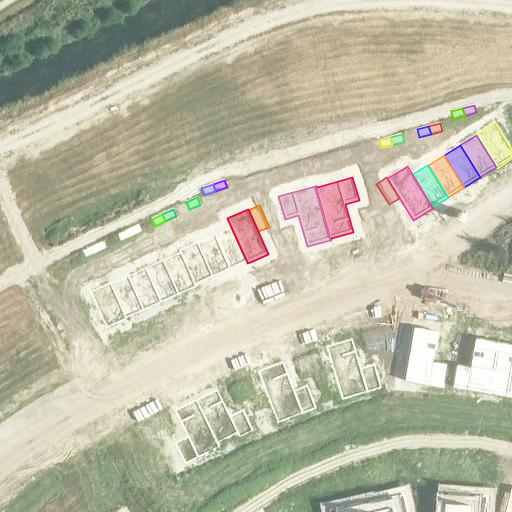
[(139,225),(128,230),(131,237),(142,232),(139,225)]
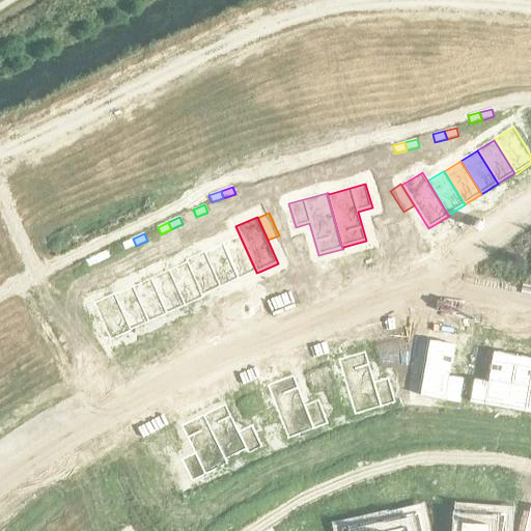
[(240,235),(221,244),(238,280),(240,279),(256,272),(240,235)]
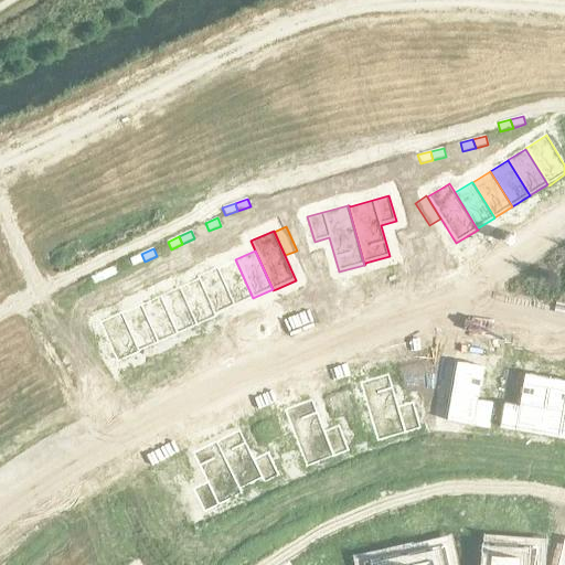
[(141,254),(128,259),(132,267),(145,262),(141,254)]
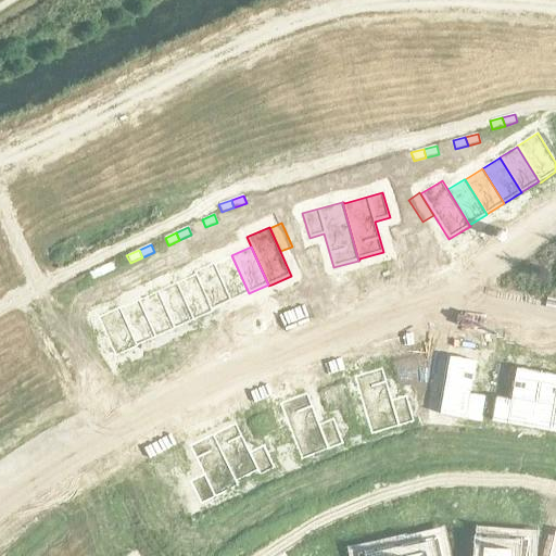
[(214,263),(213,264),(230,302),(231,301),(249,293),(231,255),(214,263)]
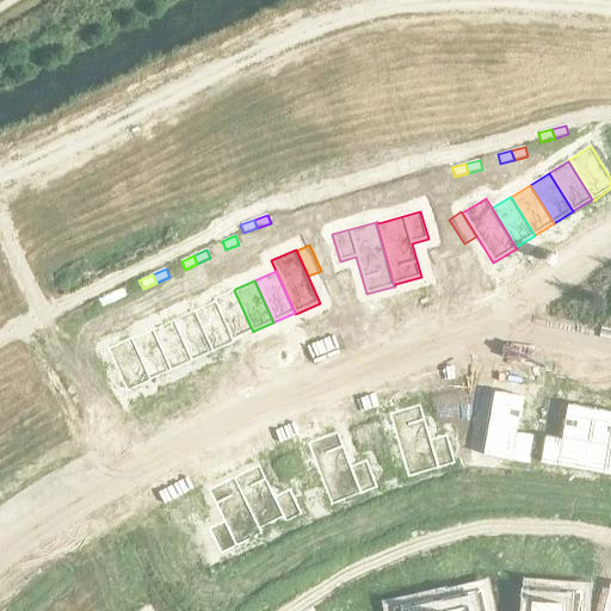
[(123,288),(111,294),(115,303),(128,297),(123,288)]
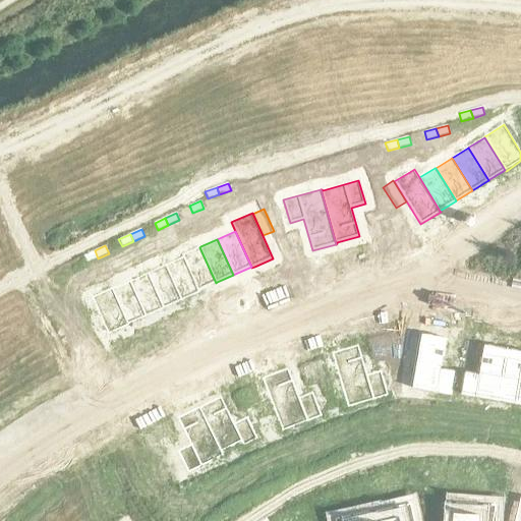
[(182,255),(181,255),(182,257),(198,293),(199,293),(198,290),(216,283),(199,247),(182,255)]
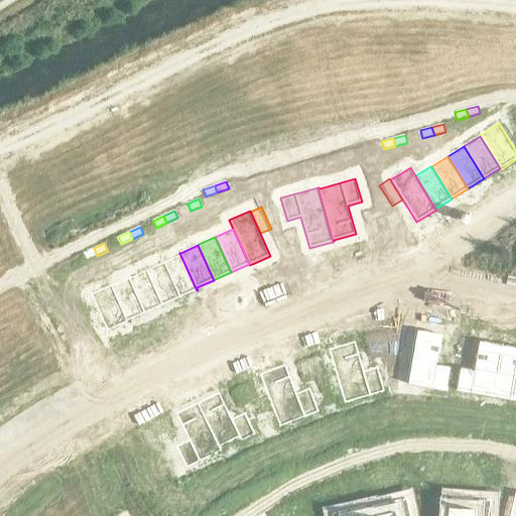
[(94,248),(83,254),(86,261),(97,256),(94,248)]
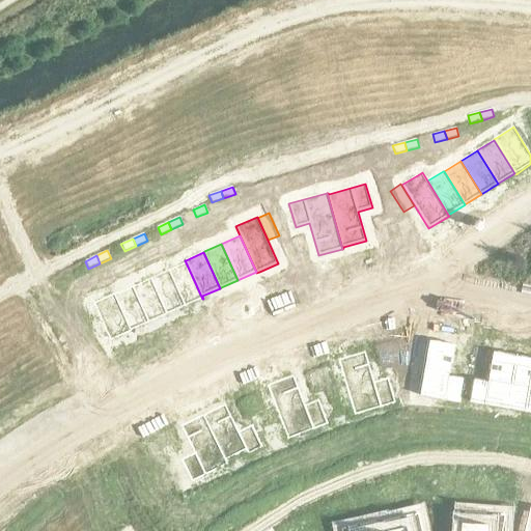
[(186,262),(168,271),(185,307),(202,299),(186,262)]
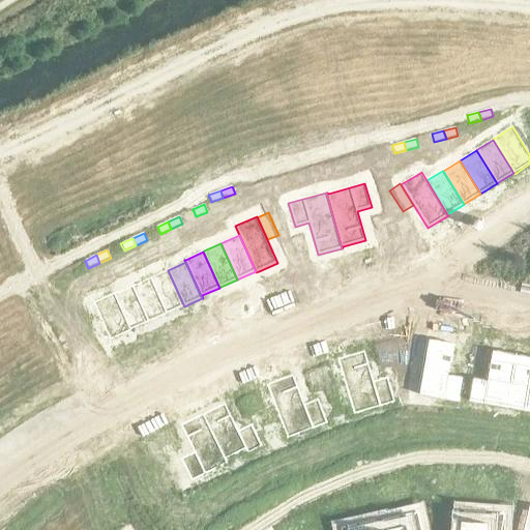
[(168,270),(150,278),(167,314),(184,306),(168,270)]
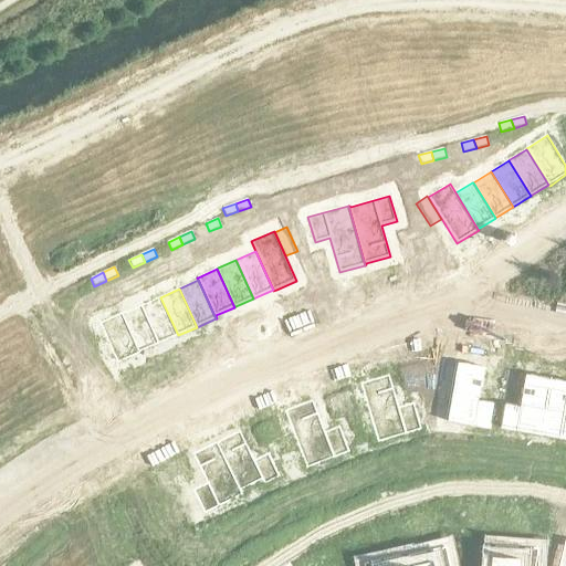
[(159,297),(142,305),(159,344),(177,336),(178,335),(160,297),(159,297)]
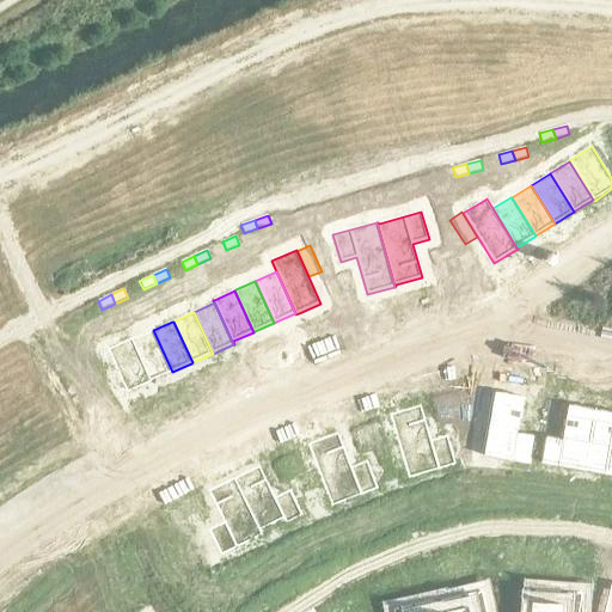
[(151,331),(133,340),(151,381),(170,373),(172,372),(153,330),(151,331)]
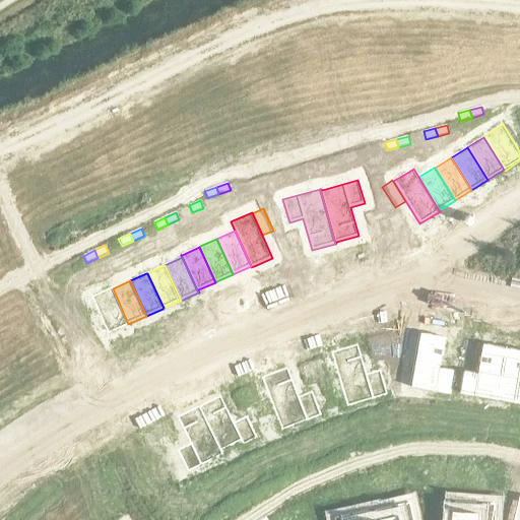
[(112,287),(90,298),(108,334),(129,325),(128,324),(113,288),(112,287)]
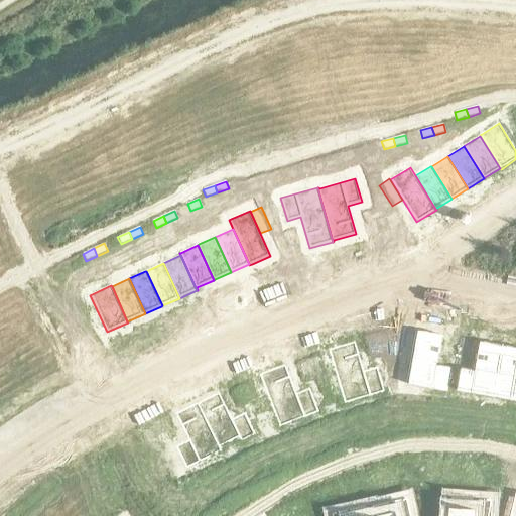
[(415,331),(406,386),(447,393),(452,368),(437,365),(442,335),(415,331)]
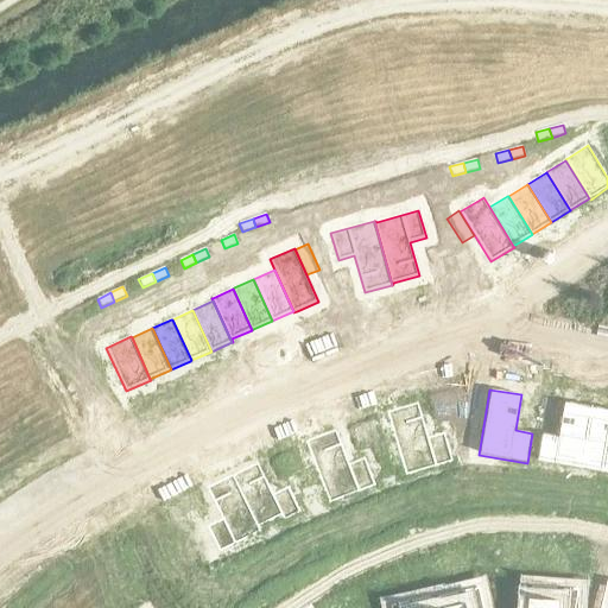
[(418,403),(386,412),(406,476),(453,462),(444,434),(428,438),(418,403)]
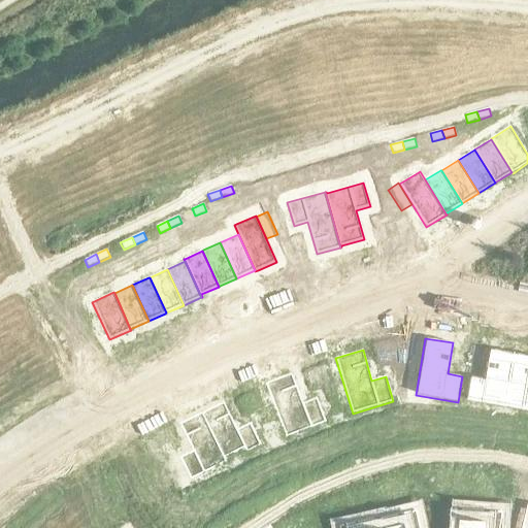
[(470,376),(467,401),(505,407),(515,354),(490,350),(485,380),(470,376)]
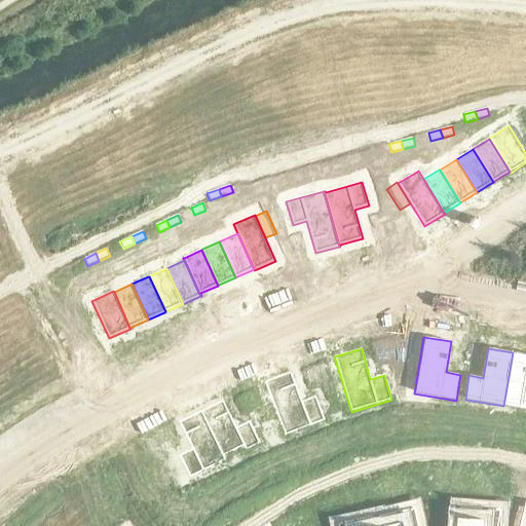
[(525,353),(513,352),(503,406),(525,410),(525,353)]
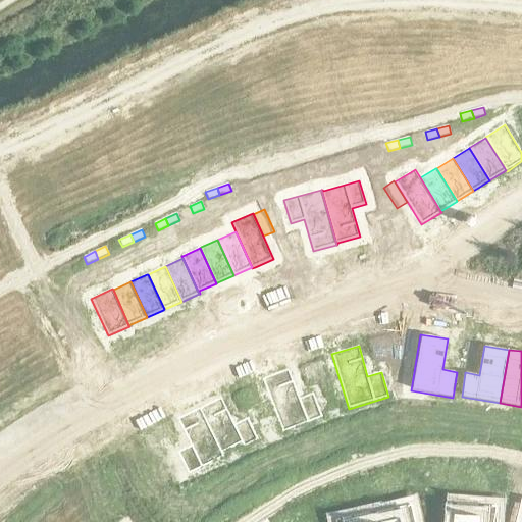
[(289,369),(262,379),(282,432),(322,417),(313,394),(300,399),(289,369)]
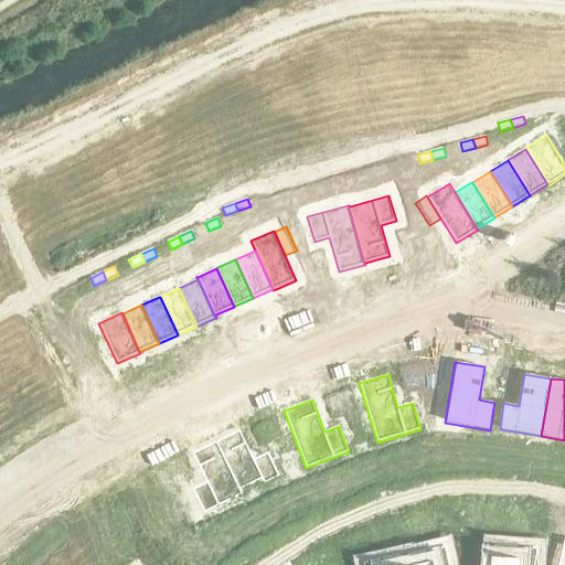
[(240,430),(216,443),(240,490),(241,490),(262,480),(264,484),(279,477),(268,452),(254,459),(240,430)]
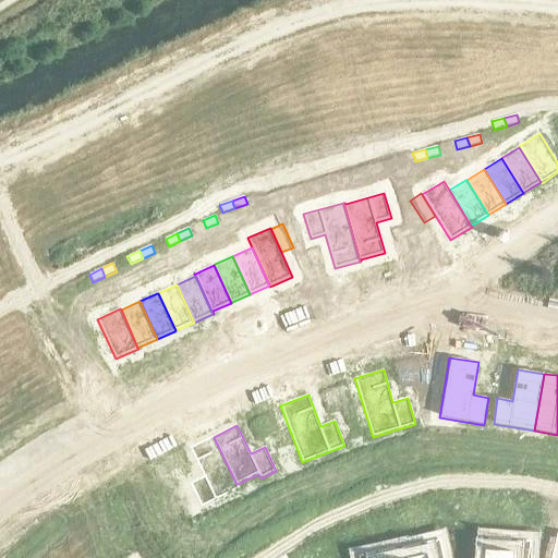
[(204,477),(190,484),(202,507),(239,489),(240,489),(238,484),(237,484),(214,437),(190,448),(204,477)]
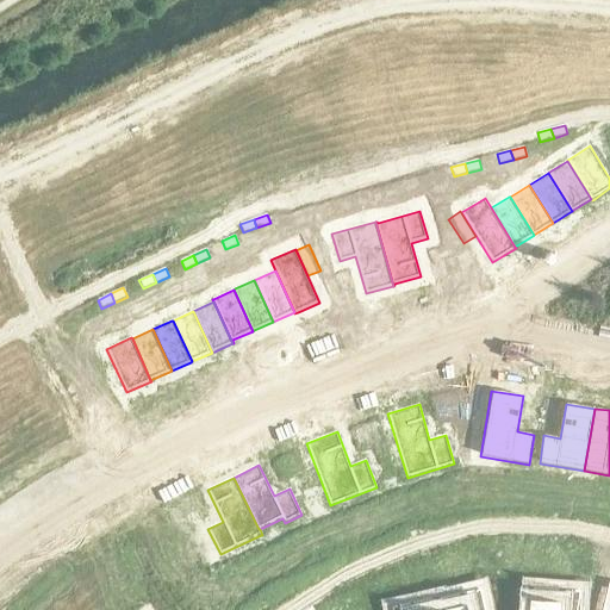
[(531,589),(530,609),(579,609),(582,592),(531,589)]
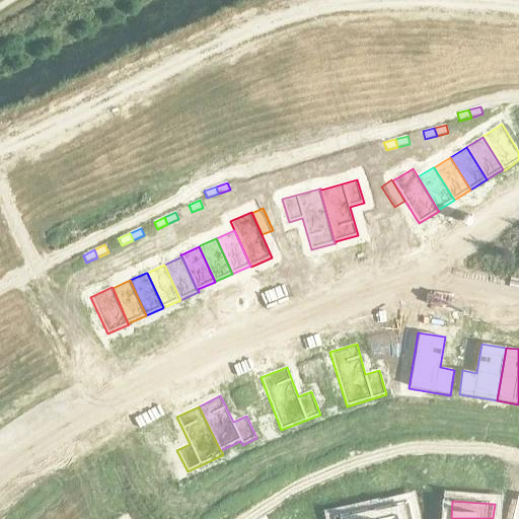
[(371,509),(370,509),(372,518),(412,518),(408,502),(371,510),(371,509)]
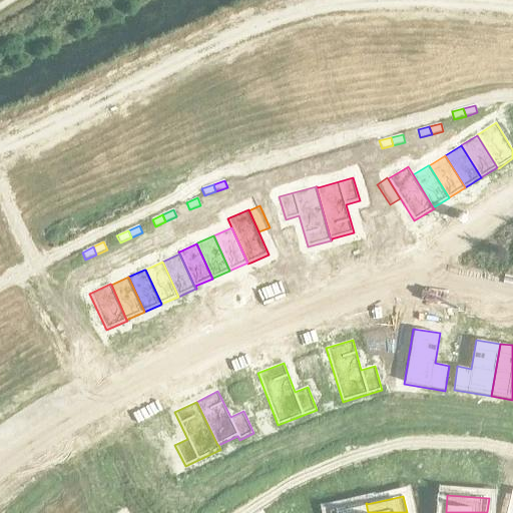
[(368,512),(366,503),(329,511),(329,512),(368,512)]
